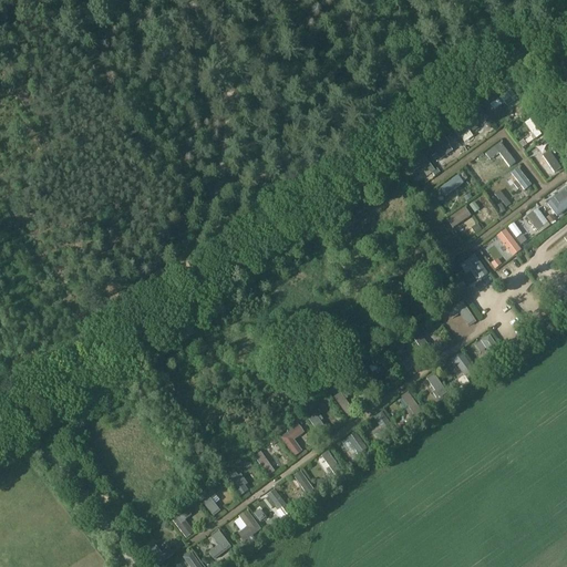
[(506,93),(490,105),(494,111),(504,103),(506,106),(513,102),(506,93)]
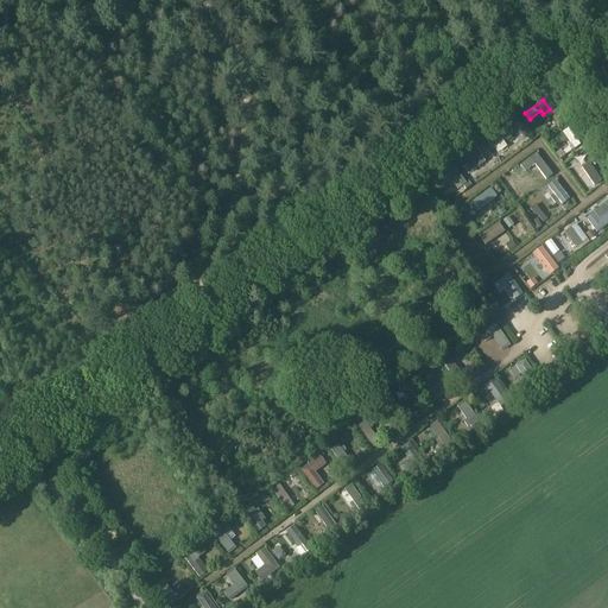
[(508,126),(487,141),(492,149),(513,133),(508,127),(508,126)]
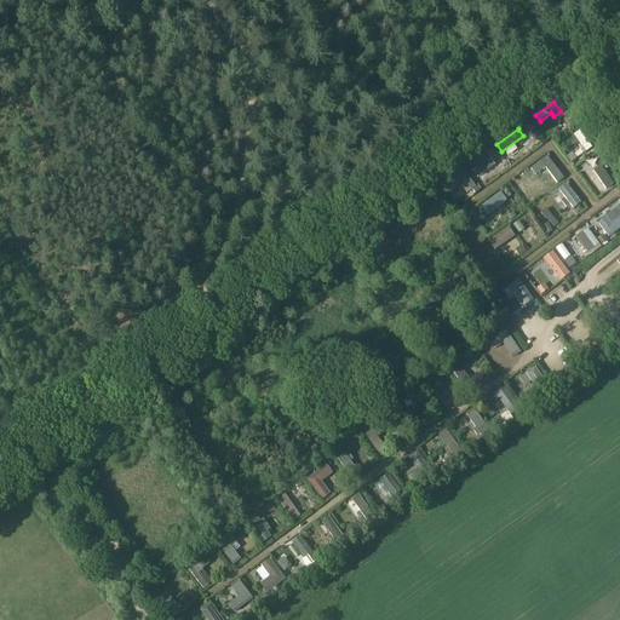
[(579,132),(574,136),(586,153),(591,148),(579,132)]
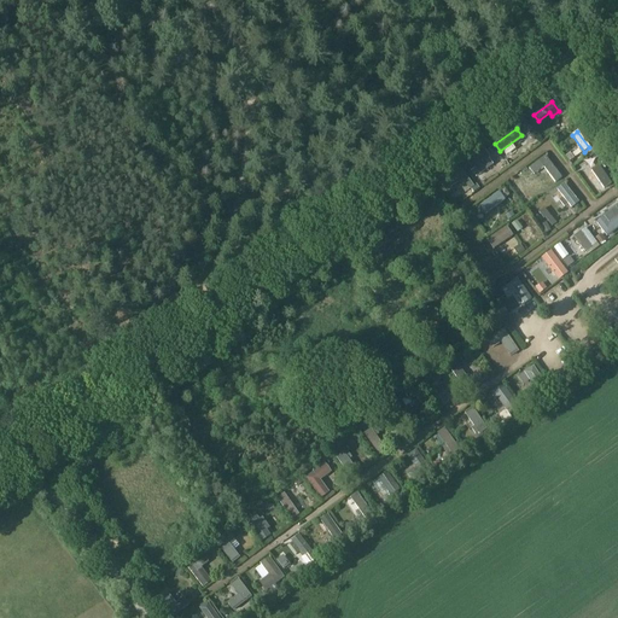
[(468,163),(467,163),(472,169),(489,157),(485,151),(468,163)]
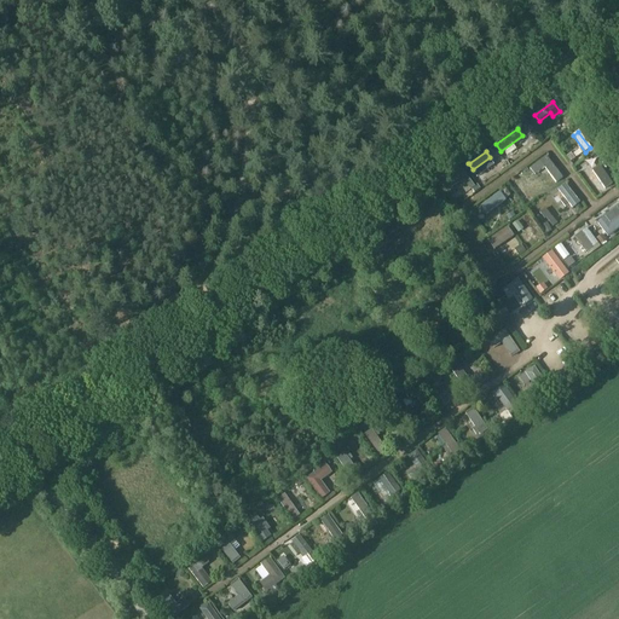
[(513,152),(502,160),(505,166),(516,158),(513,152)]
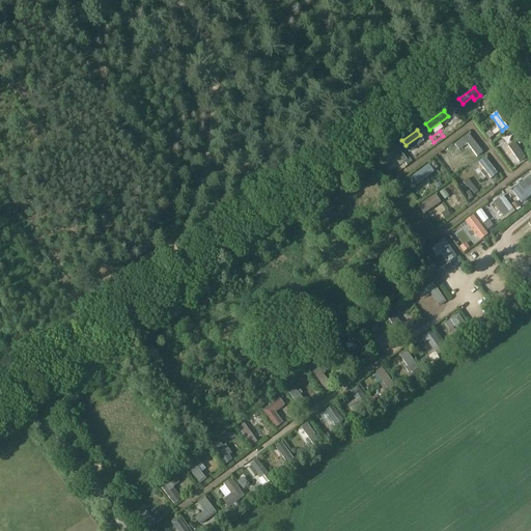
[(463,138),(455,144),(459,150),(467,144),(477,157),(483,152),(469,134),(463,138)]
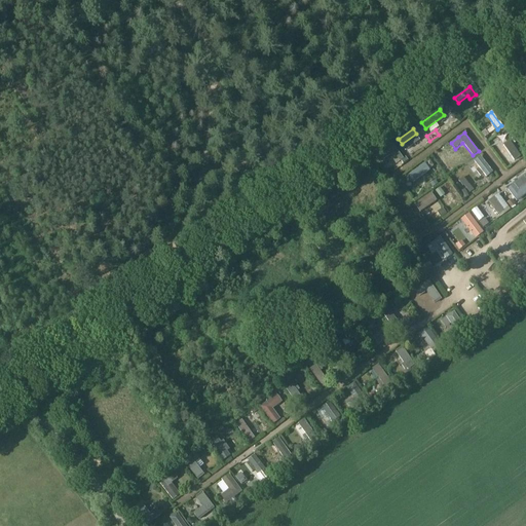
[(513,138),(497,149),(500,153),(502,155),(518,144),(513,138)]
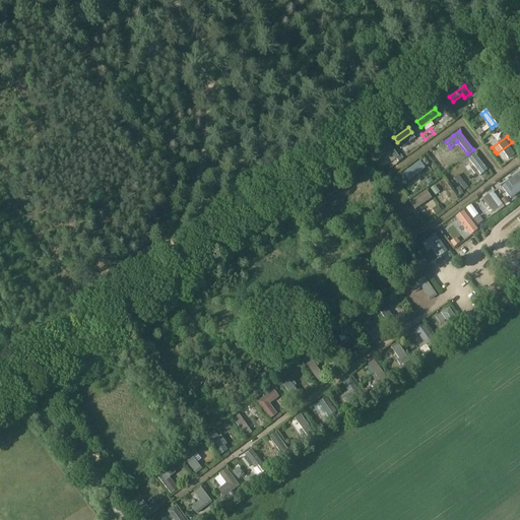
[(406,155),(414,152),(411,145),(403,148),(406,155)]
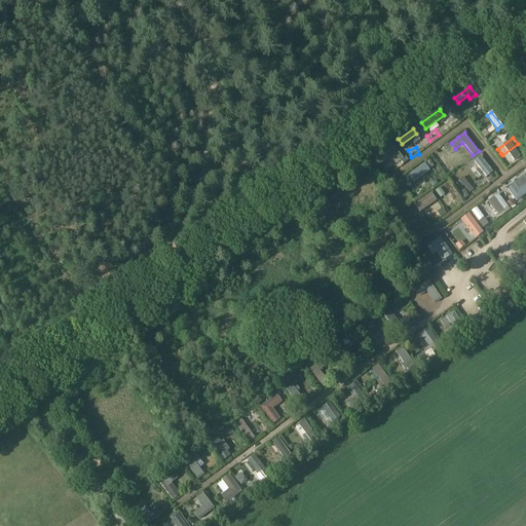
[(456,149),(450,152),(459,167),(465,164),(456,149)]
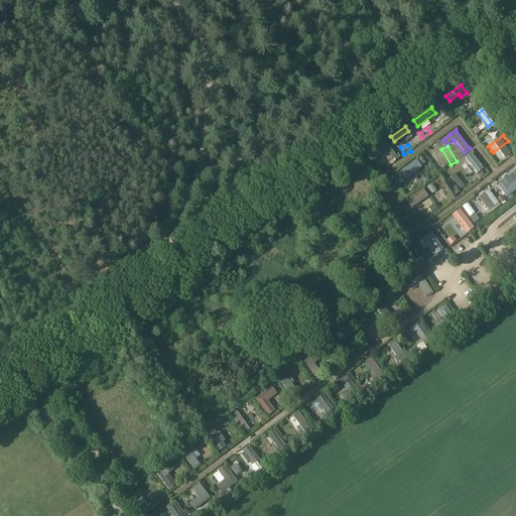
[(374,159),(382,154),(377,148),(363,157),(374,173),(380,168),(374,159)]
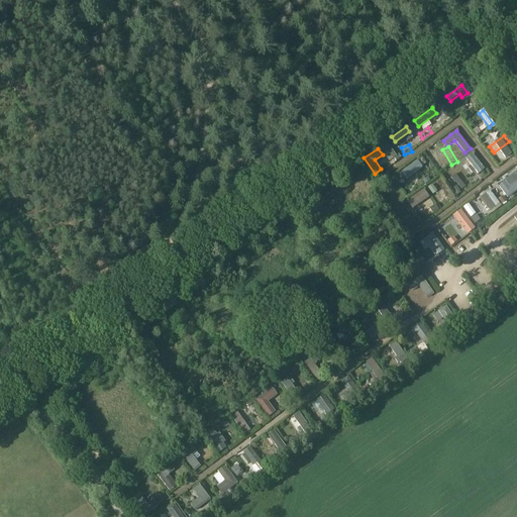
[(473,156),(467,160),(472,166),(469,168),(473,174),(476,171),(479,175),(484,170),(473,156)]
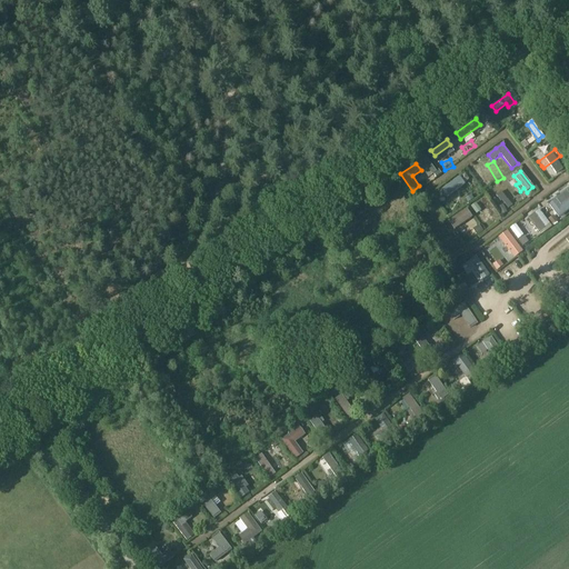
[(430,180),(435,187),(440,182),(437,176),(430,180)]
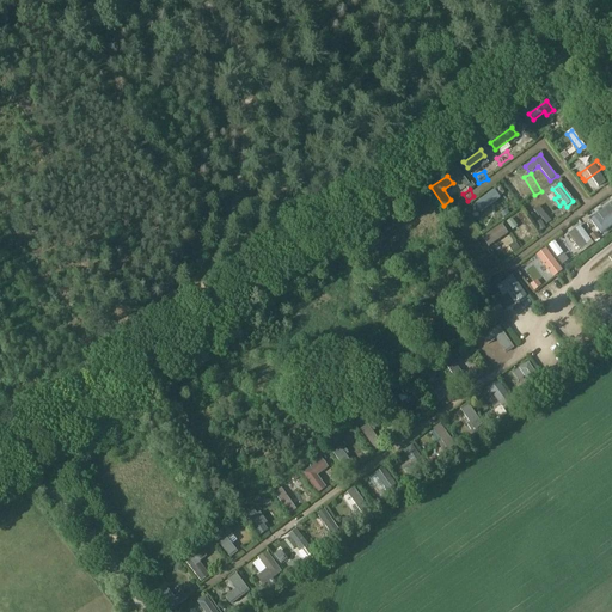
[(494,190),(475,204),(479,213),(500,197),(494,190)]
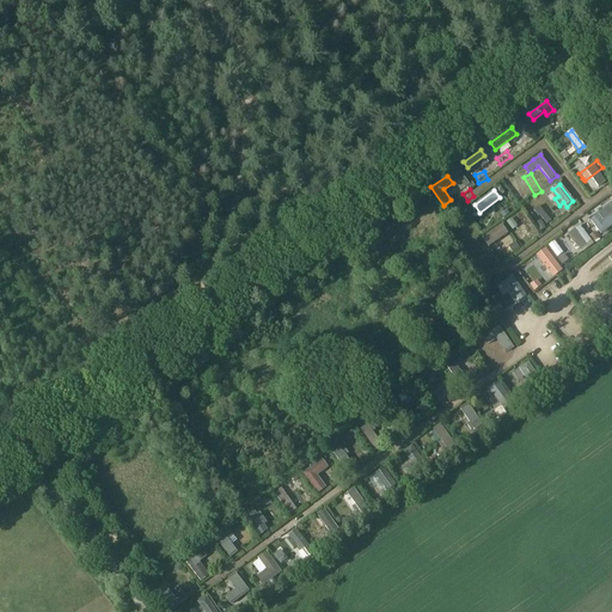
[(539,206),(534,209),(546,225),(550,221),(539,206)]
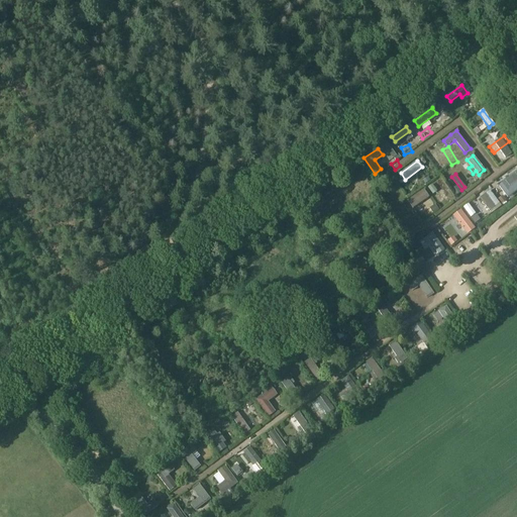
[(508,198),(516,191),(516,181),(509,188),(505,182),(498,186),(508,198)]
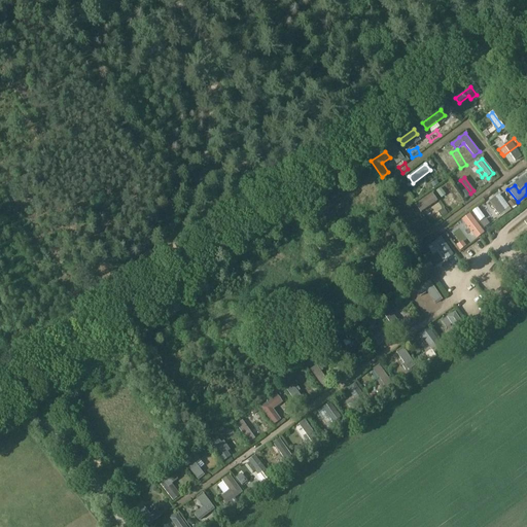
[(432,192),(415,205),(420,213),(437,201),(432,192)]
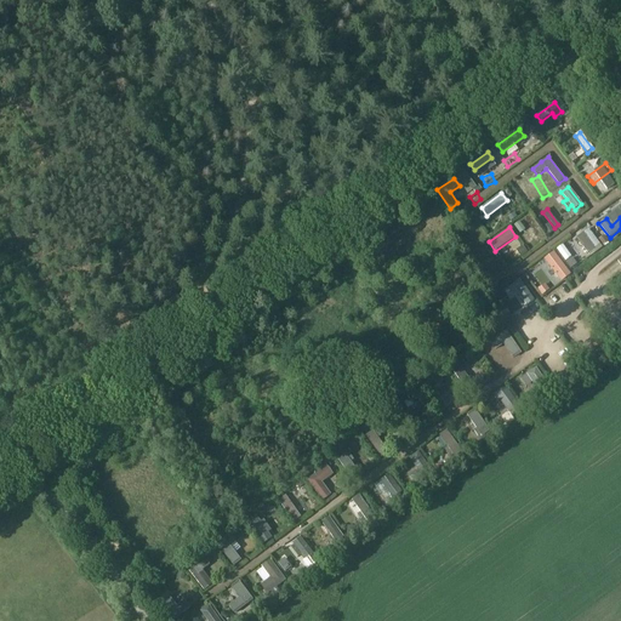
[(587,228),(575,238),(590,256),(602,248),(587,228)]
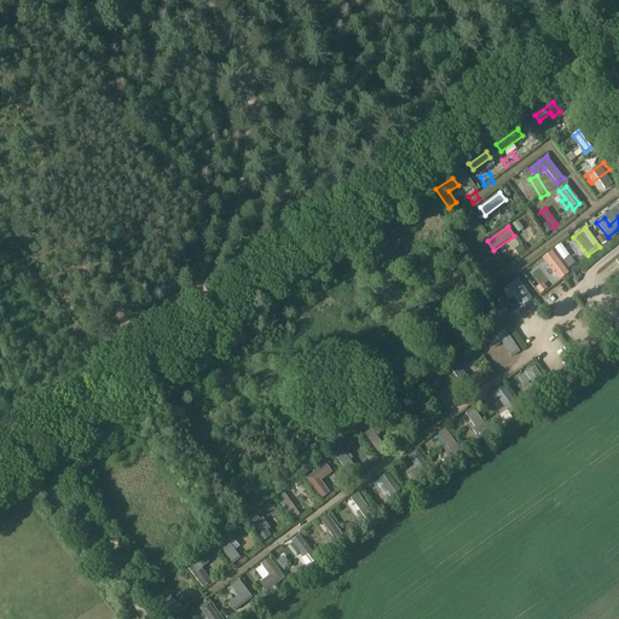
[(571,265),(580,258),(570,243),(560,249),(571,265)]
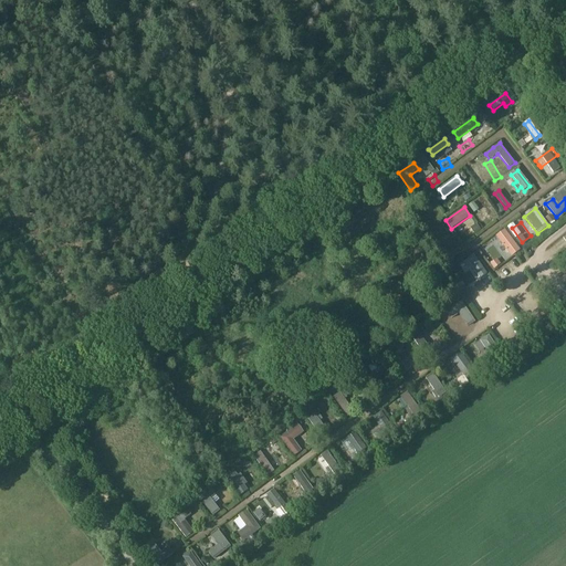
[(473,240),(479,236),(470,223),(463,228),(473,240)]
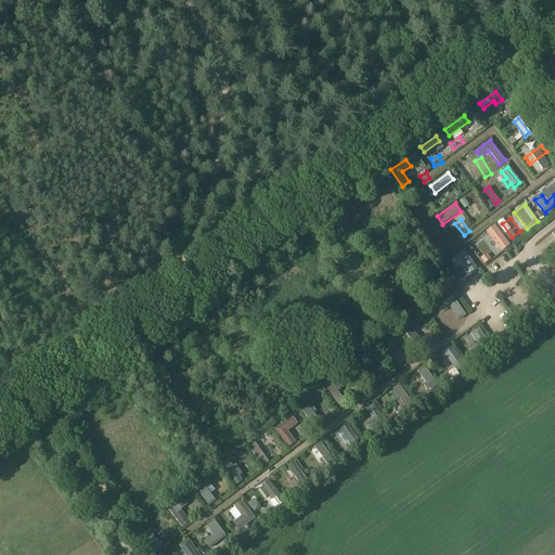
[(494,224),(486,231),(501,252),(510,245),(494,224)]
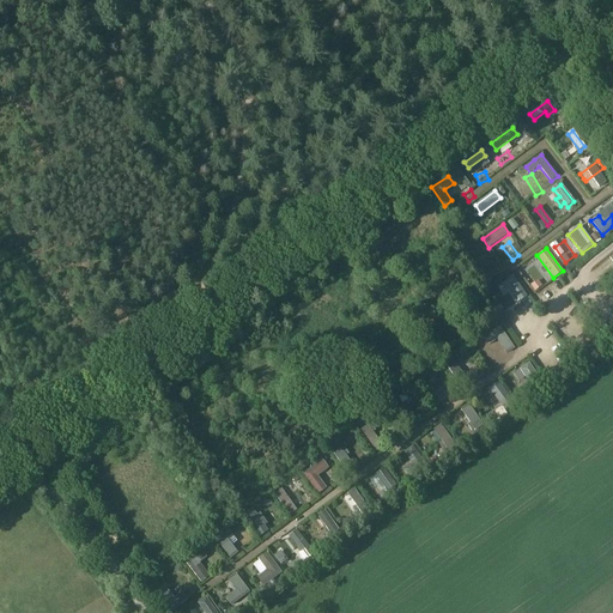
[(513,275),(504,281),(519,302),(527,297),(513,275)]
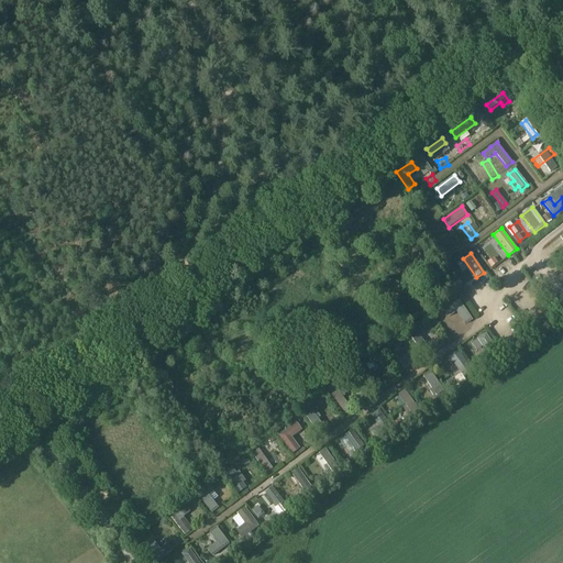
[(509,263),(493,279),(500,286),(516,269),(509,263)]
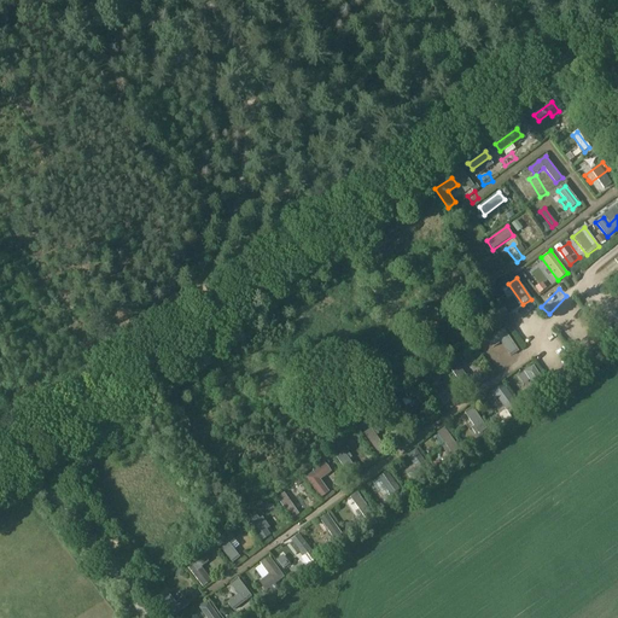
[(503,330),(488,340),(493,348),(501,343),(511,357),(519,353),(503,330)]
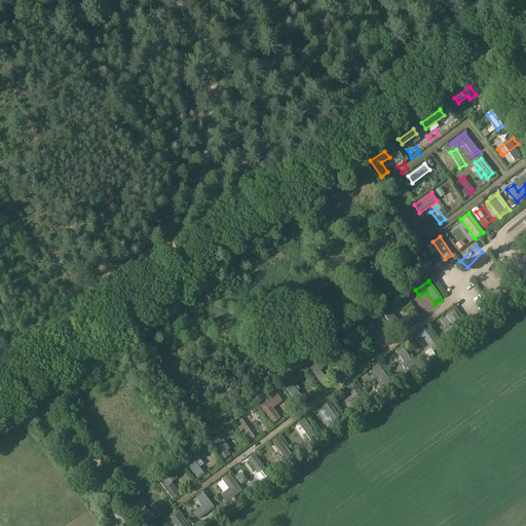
[(424,308),(429,304),(425,299),(420,303),(424,308)]
